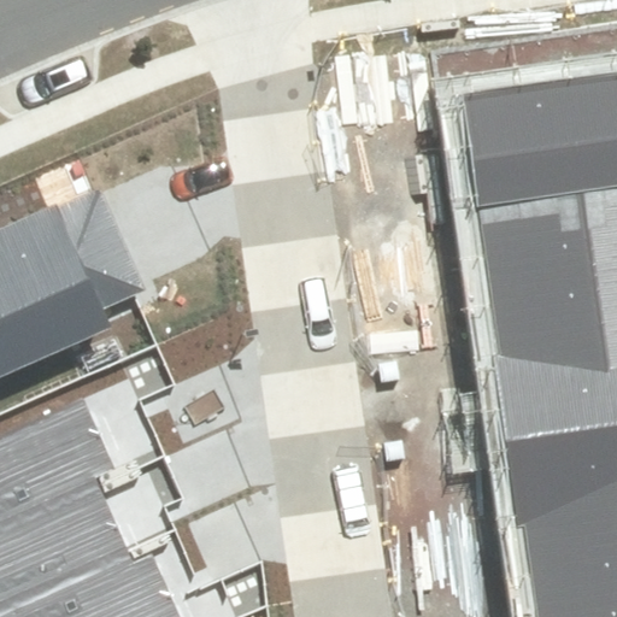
[(512,594),(515,616),(616,616),(616,71),(434,100),(464,287),(477,378),(498,506),(512,594)]
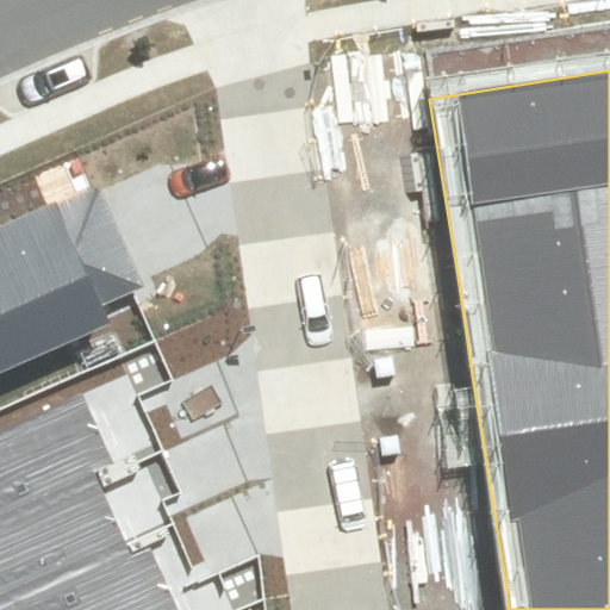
[(0,373),(112,324),(104,305),(132,292),(144,287),(100,184),(0,226),(0,373)]
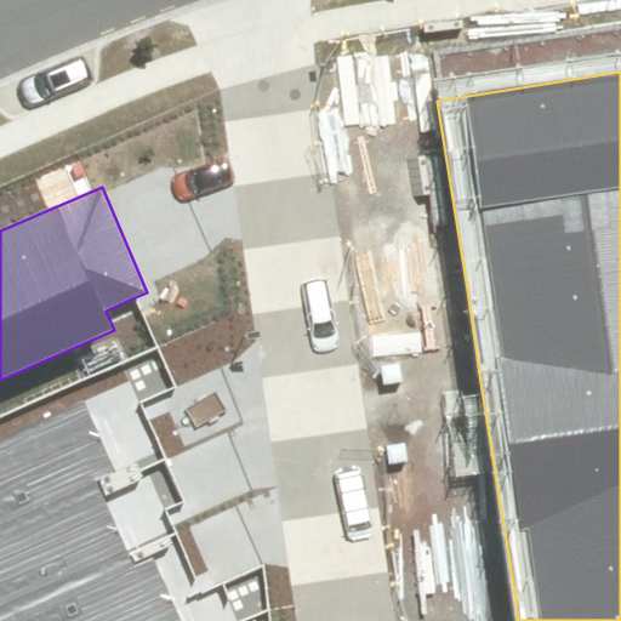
[(85,404),(0,440),(0,518),(96,478),(114,471),(85,404)]
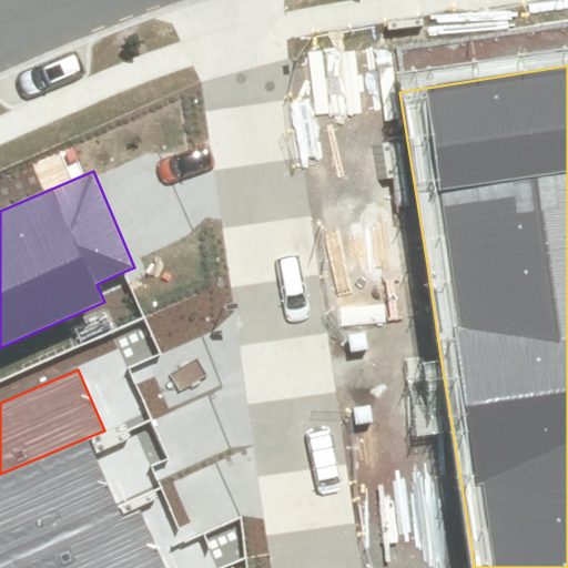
[(0,567),(121,516),(118,507),(92,447),(88,437),(0,474),(0,567)]
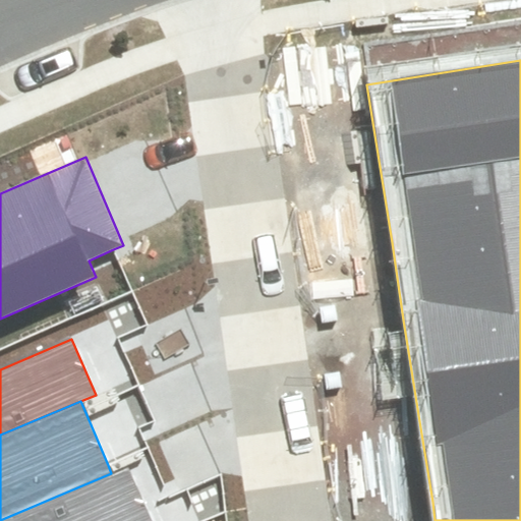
[(151,520),(128,466),(111,473),(0,520),(151,520)]
